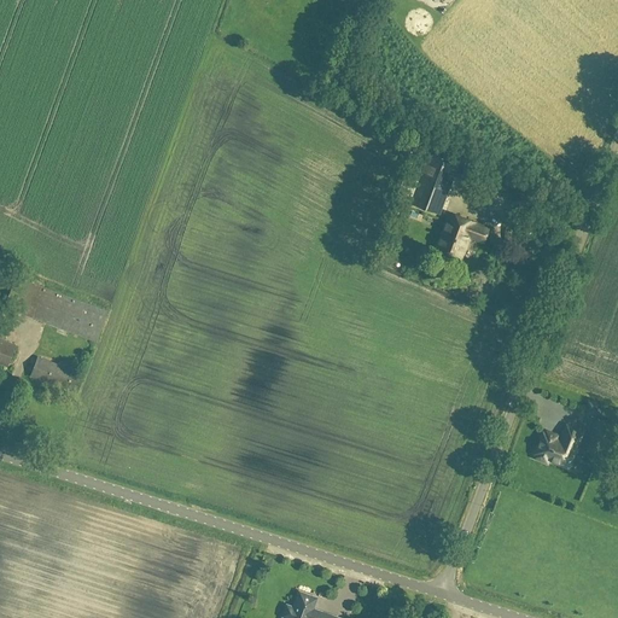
[(441,215),(460,168),(431,156),(412,203),(441,215)]
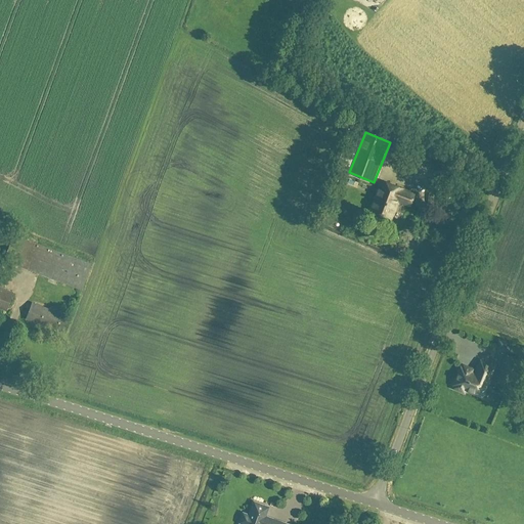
[(448,198),(453,185),(433,177),(428,189),(448,198)]
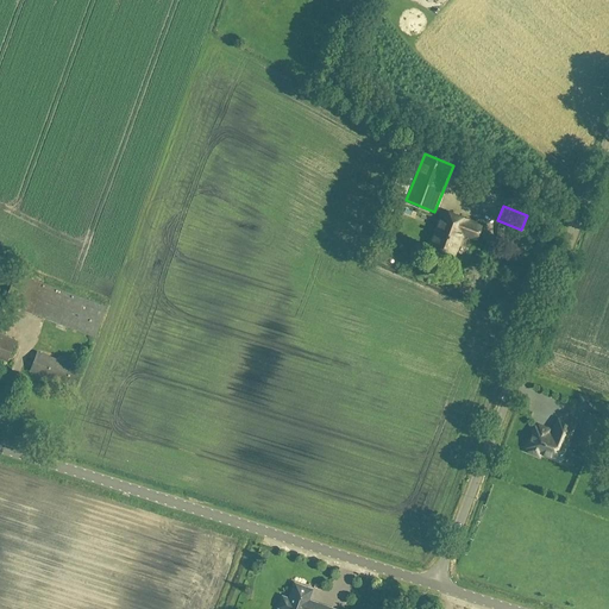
[(469,220),(444,212),(431,248),(454,257),(463,234),(477,239),(482,226),(468,221),(469,220)]
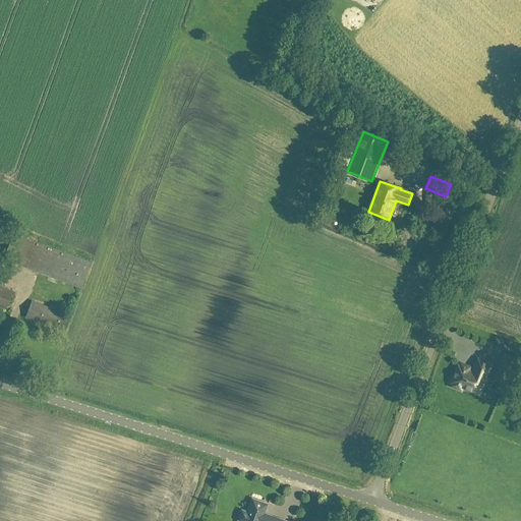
[(320,221),(327,223),(329,214),(322,213),(320,221)]
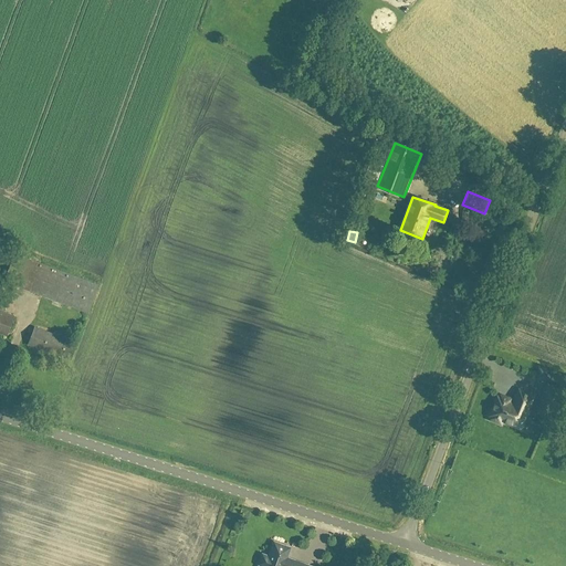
[(0,332),(1,333),(8,335),(14,316),(4,313),(8,303),(0,300),(0,332)]
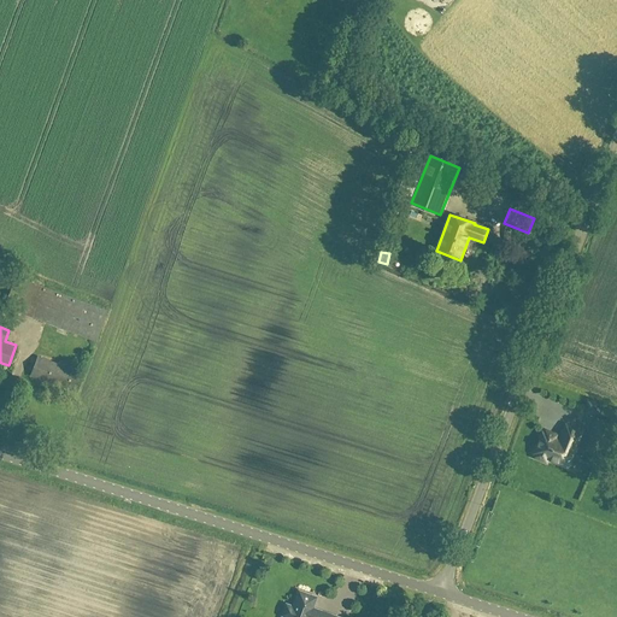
[(45,336),(42,347),(62,351),(64,340),(45,336)]
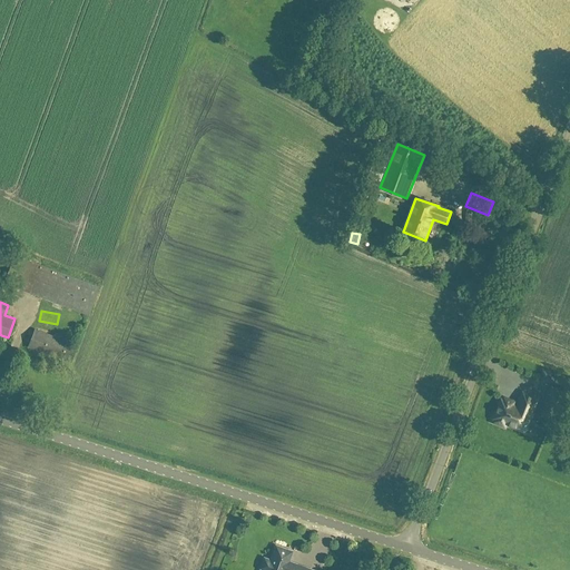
[(71,364),(78,346),(36,330),(29,347),(71,364)]
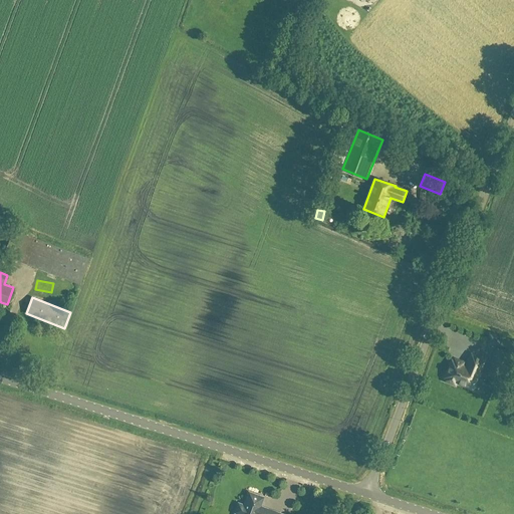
[(499,378),(508,356),(497,352),(488,374),(499,378)]
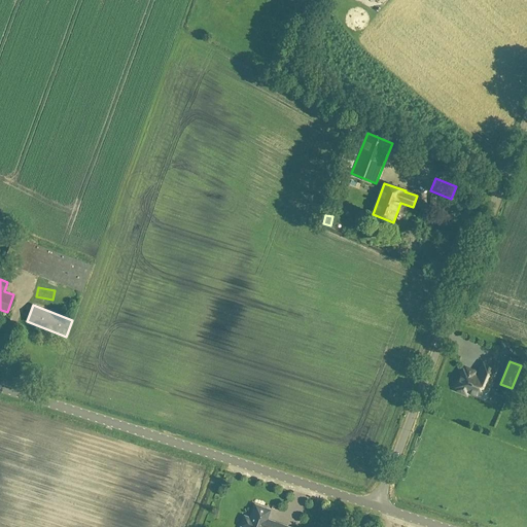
[(463,371),(456,387),(458,388),(457,390),(466,394),(467,392),(477,396),(484,399),(487,391),(488,389),(496,370),(483,364),(478,377),(477,376),(475,375),(476,373),(466,369),(465,372),(463,371)]
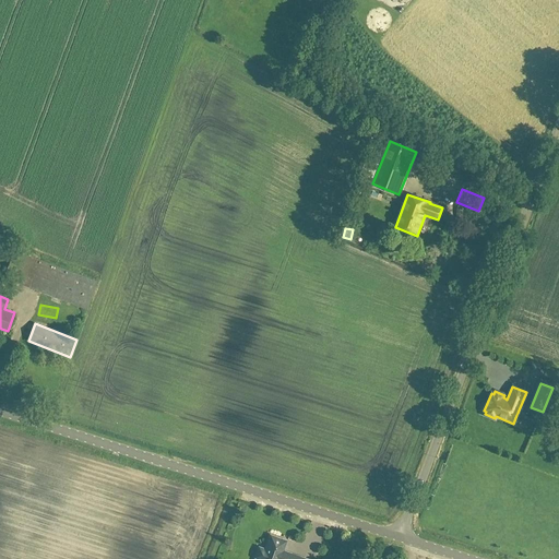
[(269,549),(268,551),(260,548),(256,558),(259,558),(304,558),(287,552),(287,555),(283,552),(285,546),(283,540),(274,537),(270,539),(268,546),(269,549)]
